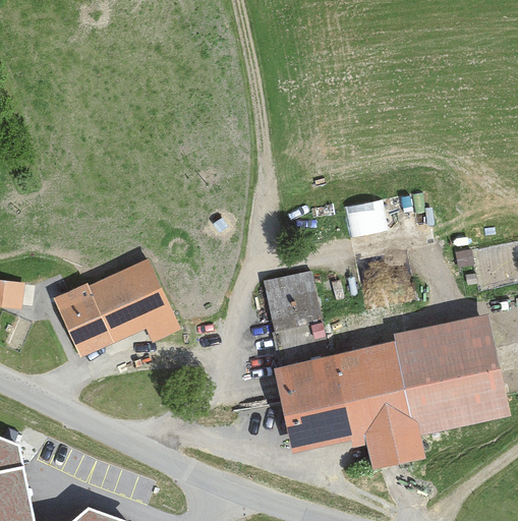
[(52,298),(76,358),(152,329),(157,343),(186,331),(157,256),(52,298)]
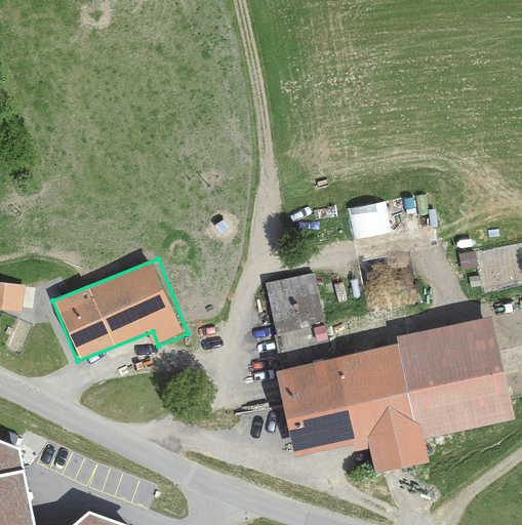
[(283,330),(322,320),(309,273),(270,283),(283,330)]
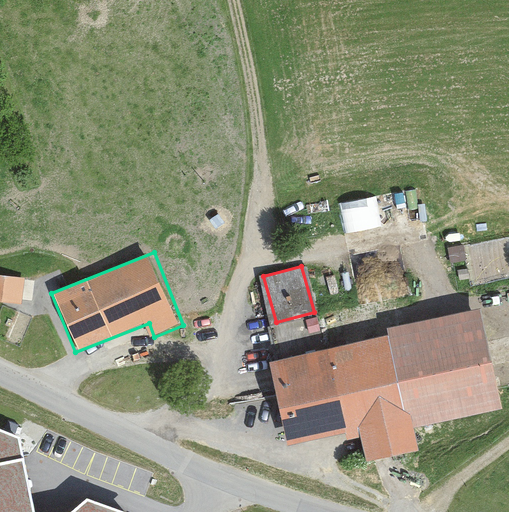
[(0,300),(25,303),(28,279),(0,275),(0,300)]
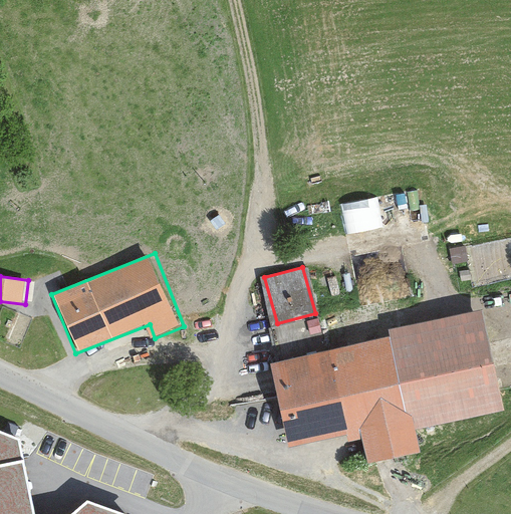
[(479,308),(267,357),(290,454),(361,438),(367,464),(421,452),(415,427),(502,407),(479,308)]
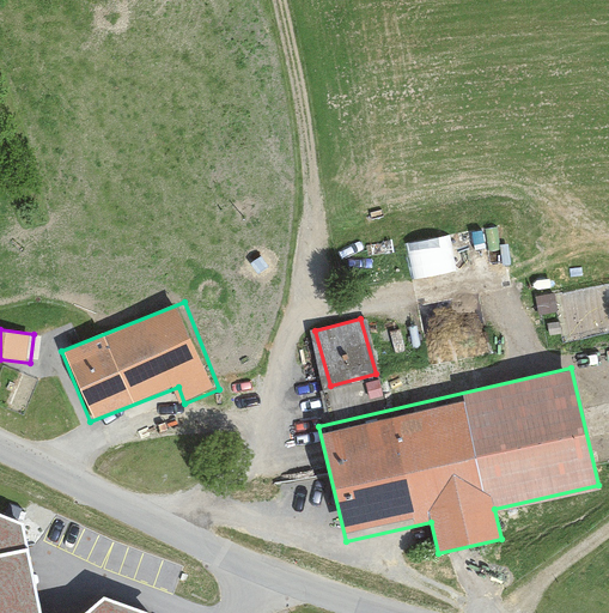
[(0,511),(0,612),(146,612),(109,598),(92,612),(42,612),(26,523),(0,511)]
